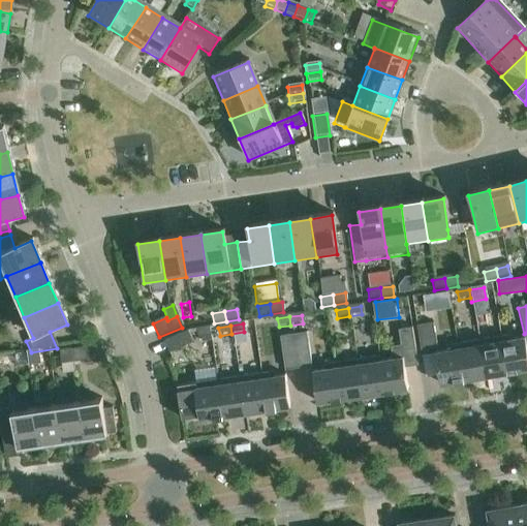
[(415,328),(420,352),(436,350),(432,326),(415,328)]
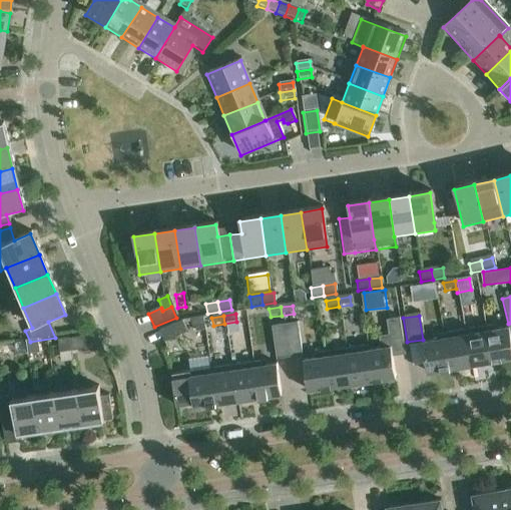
[(190,321),(191,329),(203,327),(202,319),(190,321)]
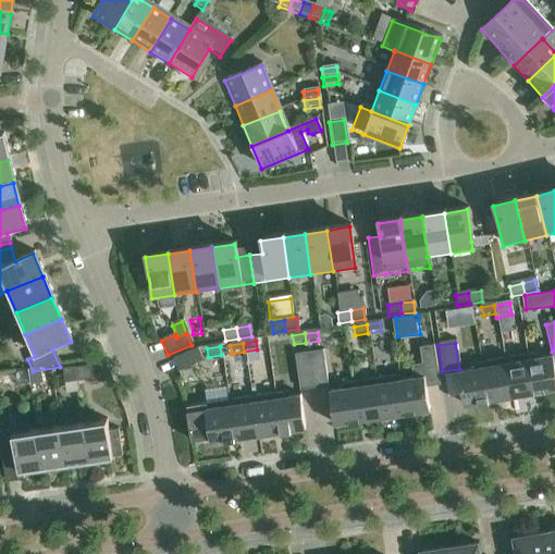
[(412,380),(399,382),(404,417),(415,416),(415,415),(428,413),(423,380),(438,378),(433,347),(419,349),(421,366),(410,367),(412,380)]
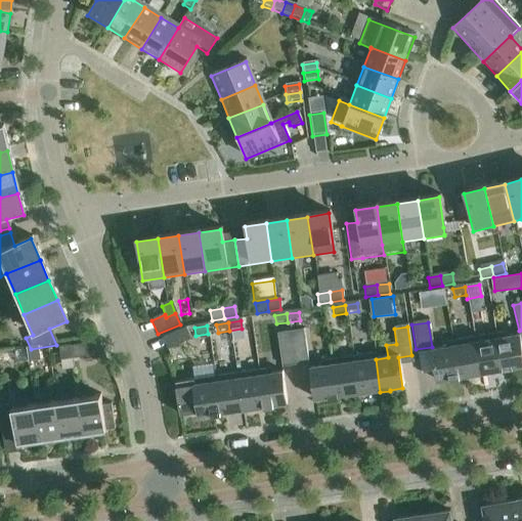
[(162,339),(167,351),(189,342),(184,330),(162,339)]
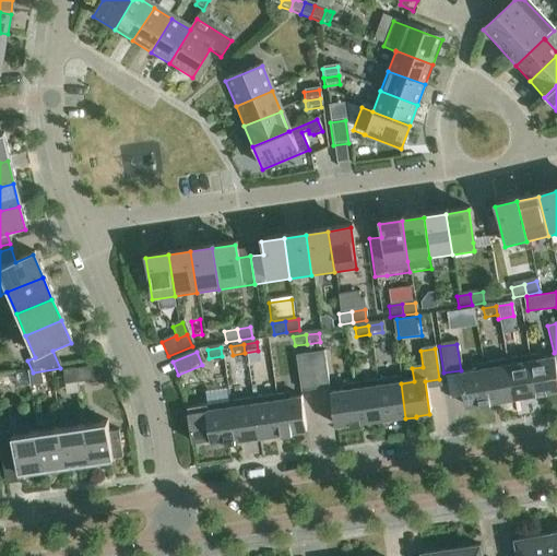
[(323,354),(309,356),(315,392),(328,390),(323,354)]
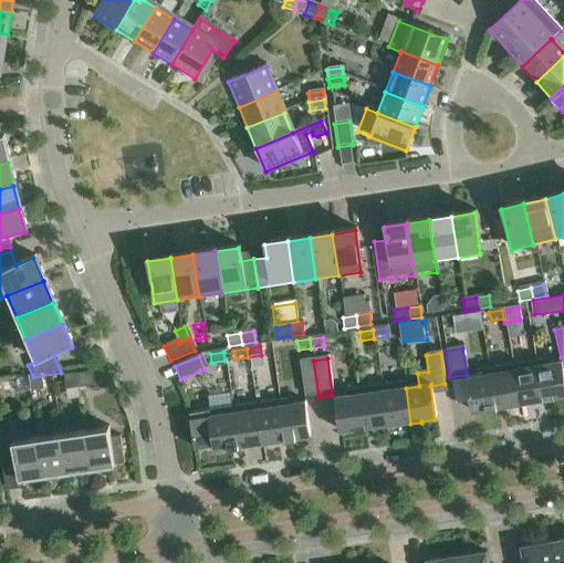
[(549,360),(535,362),(543,403),(553,400),(563,397),(563,382),(561,363),(549,365),(549,360)]
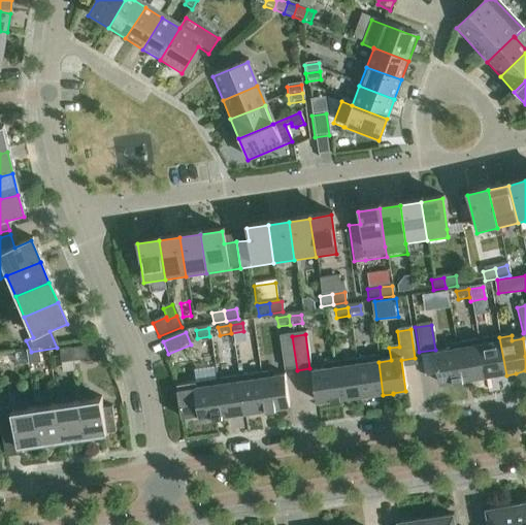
[(297,370),(292,336),(278,338),(284,372),(297,370)]
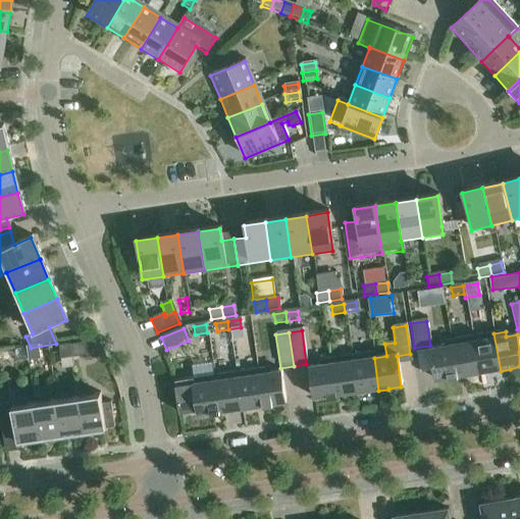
[(494,333),(472,338),(478,374),(500,370),(500,371),(501,371),(494,333)]
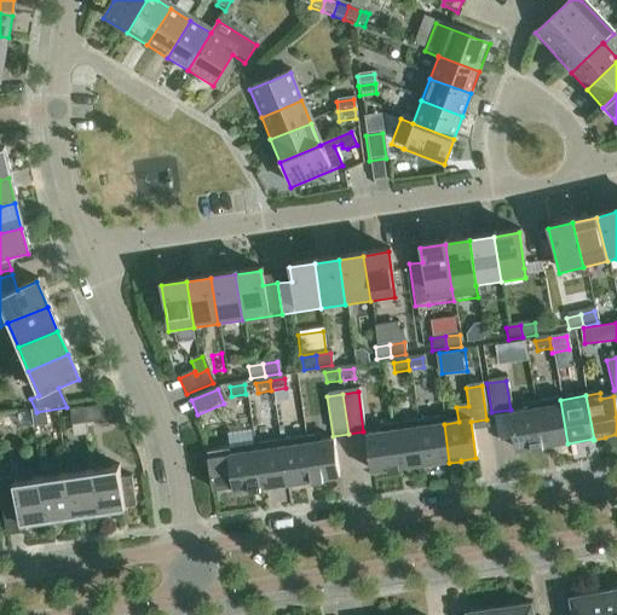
[(560,400),(535,405),(542,448),(543,448),(568,444),(560,400)]
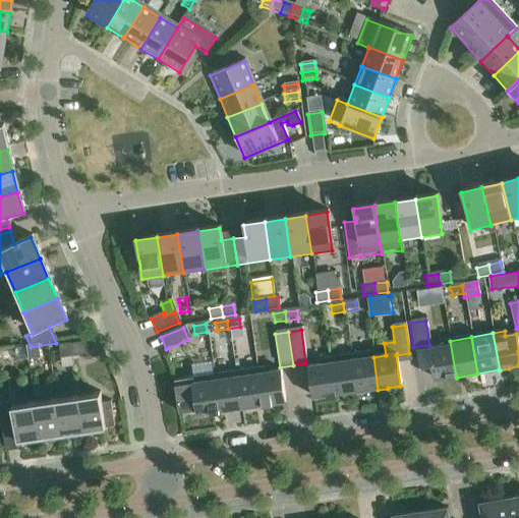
[(456,378),(450,341),(438,343),(439,348),(428,349),(434,382),(447,379),(447,380),(456,378)]
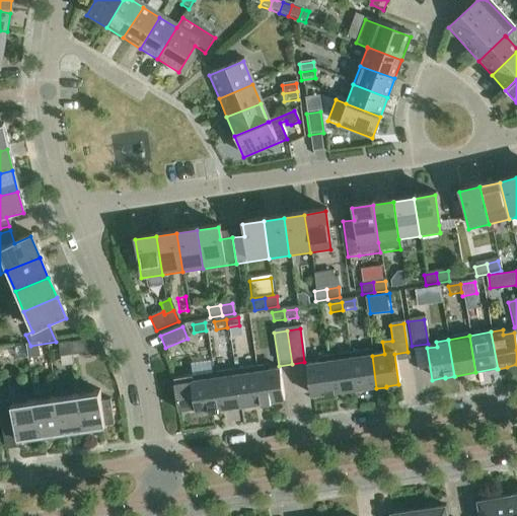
[(69,345),(70,357),(95,354),(93,341),(69,345)]
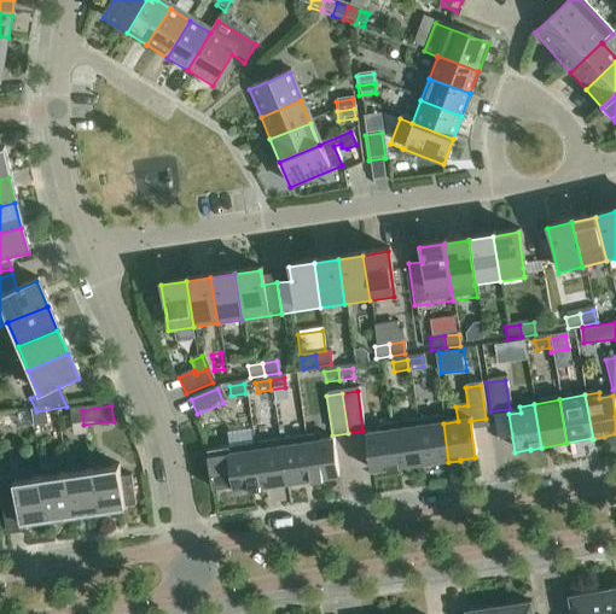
[(44,410),(29,413),(32,425),(46,422),(44,410)]
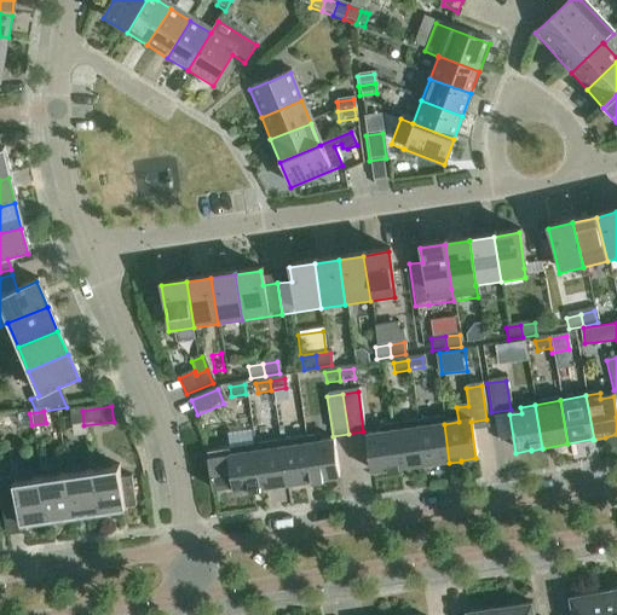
[(69,412),(70,428),(84,427),(81,411),(69,412)]
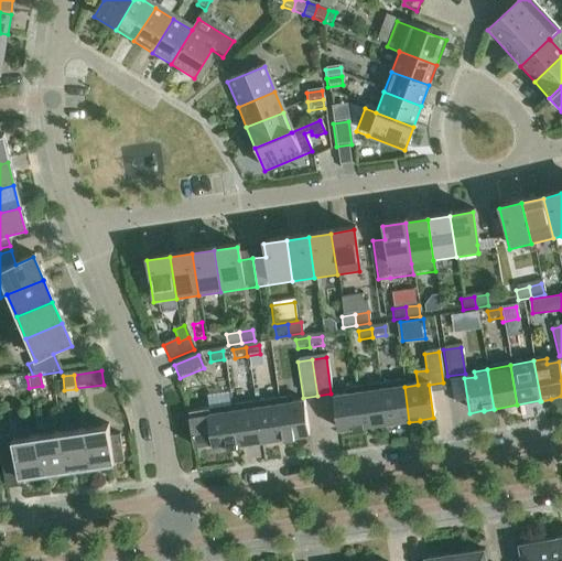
[(403,383),(380,386),(386,425),(409,422),(404,387),(403,383)]
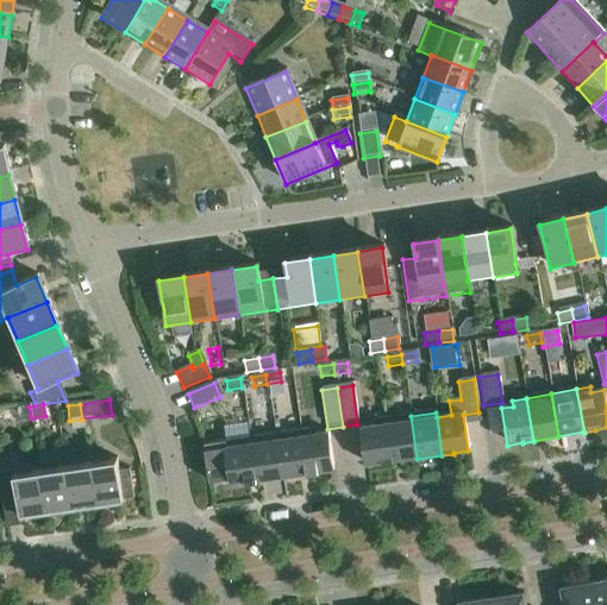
[(411,416),(385,420),(392,462),(417,459),(411,416)]
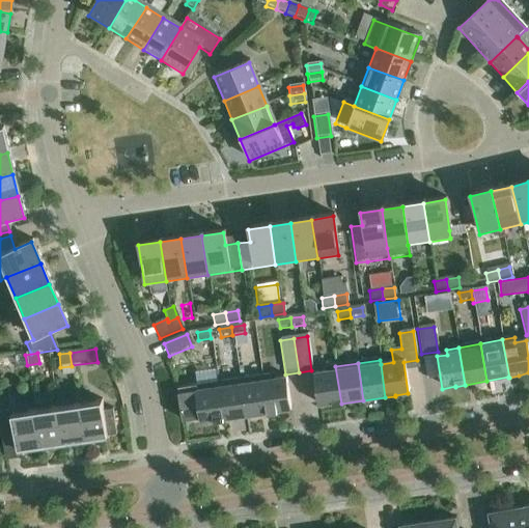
[(341,404),(335,366),(324,368),(325,372),(313,374),(318,407),(331,405),(331,406),(341,404)]
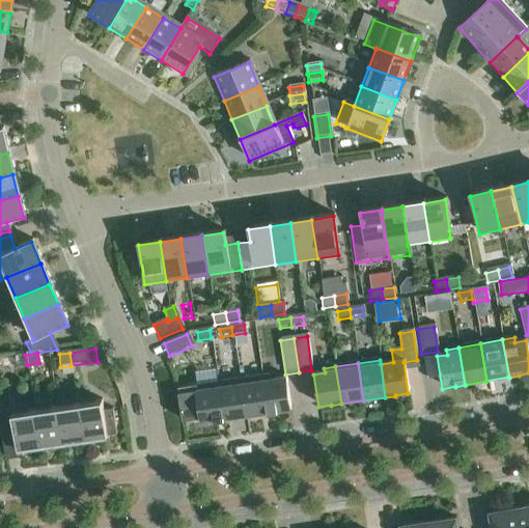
[(273,376),(261,377),(267,415),(277,414),(277,413),(289,411),(285,379),(274,380),(273,376)]
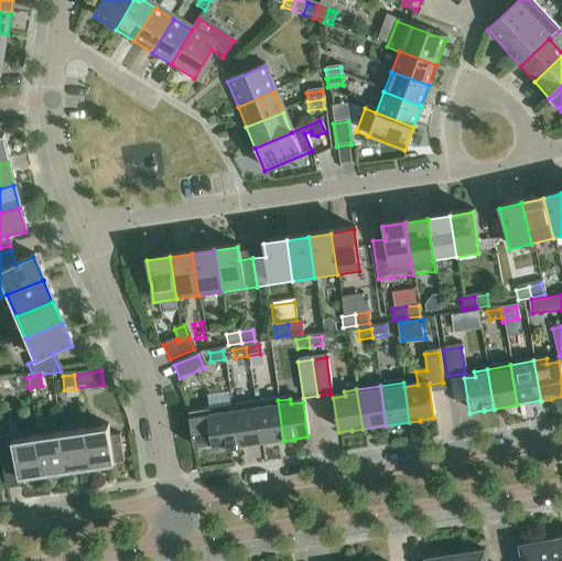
[(278,400),(255,405),(260,444),(283,441),(278,400)]
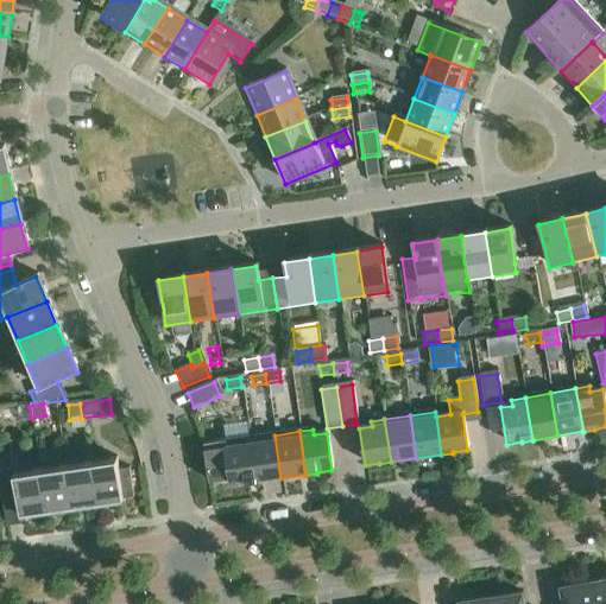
[(275,436),(248,439),(256,482),(281,478),(275,436)]
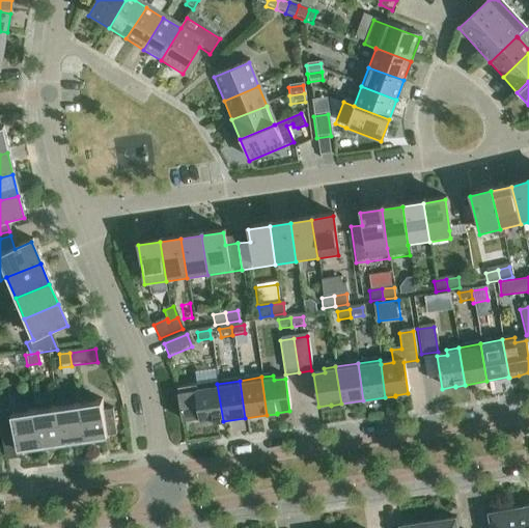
[(223,421),(217,384),(176,390),(182,422),(199,419),(200,424),(213,422),(213,423),(223,421)]
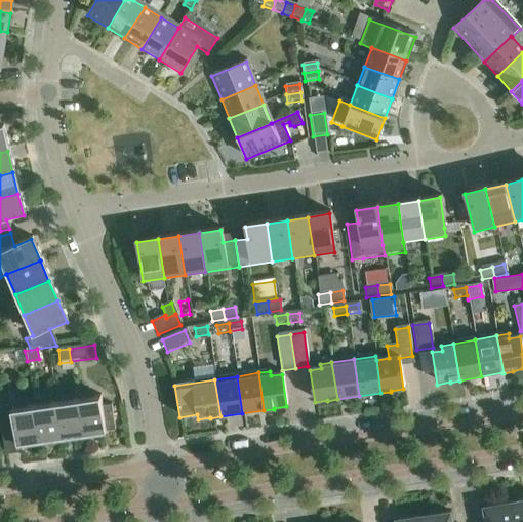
[(99,398),(77,401),(82,437),(105,434),(105,433),(114,432),(111,406),(102,408),(99,398)]
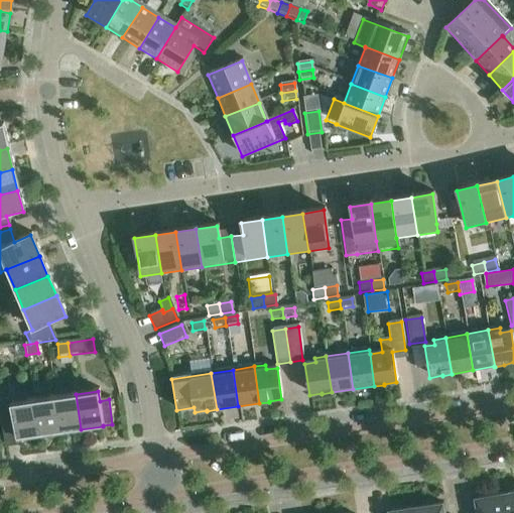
[(76,394),(54,397),(59,432),(81,429),(76,394)]
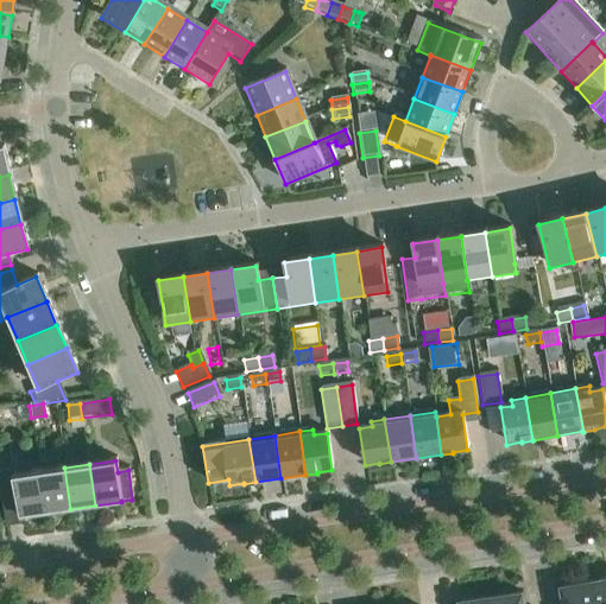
[(64,468),(38,471),(44,513),(70,509),(64,468)]
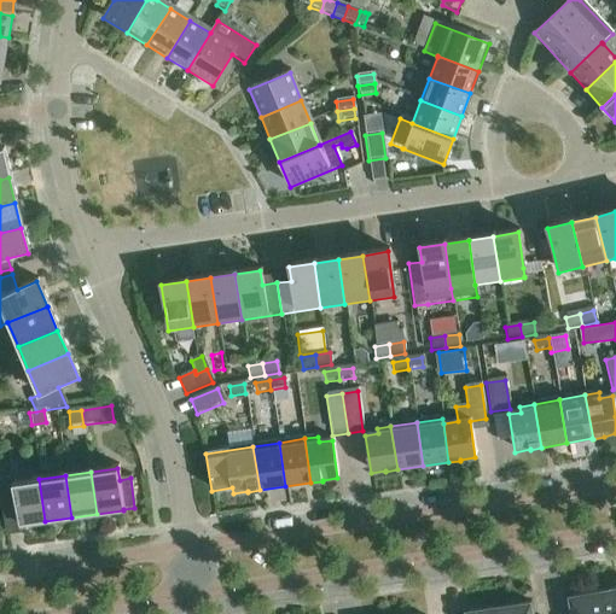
[(45,521),(39,479),(15,483),(13,479),(0,480),(0,503),(1,512),(16,509),(18,525),(45,521)]
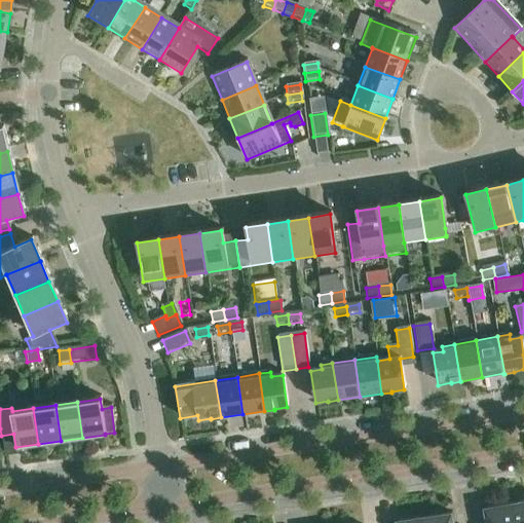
[(523,522),(523,502),(511,506),(514,522),(523,522)]
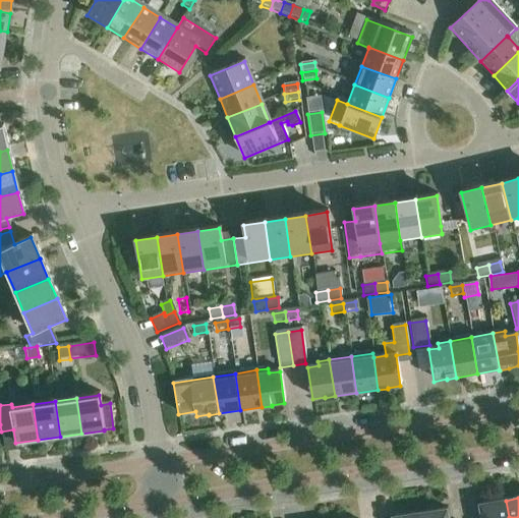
[(509,517),(506,501),(479,506),(481,517),(509,517)]
